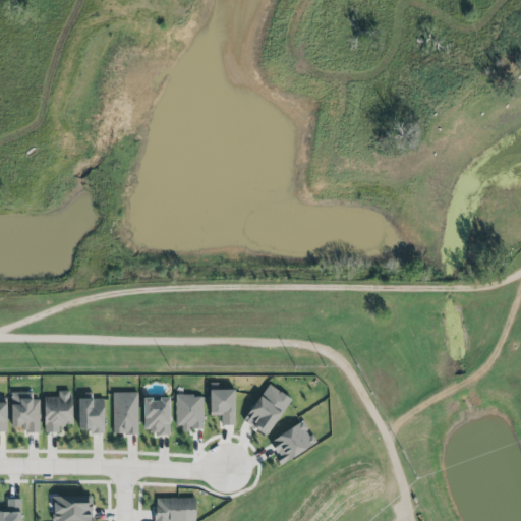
[(242,421),(266,437),(289,399),(266,385),(242,421)]
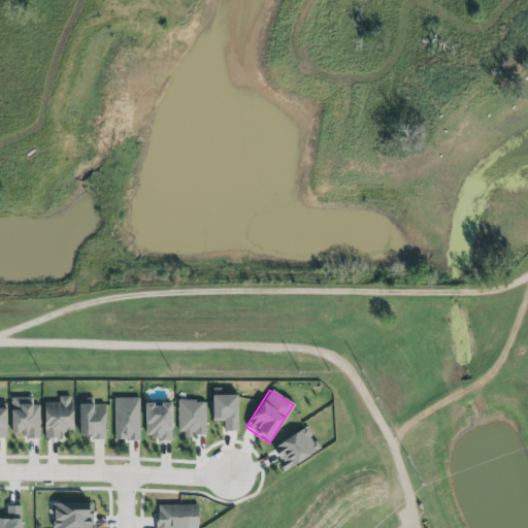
[(223,432),(237,431),(236,395),(210,396),(210,422),(223,421),(223,432)]
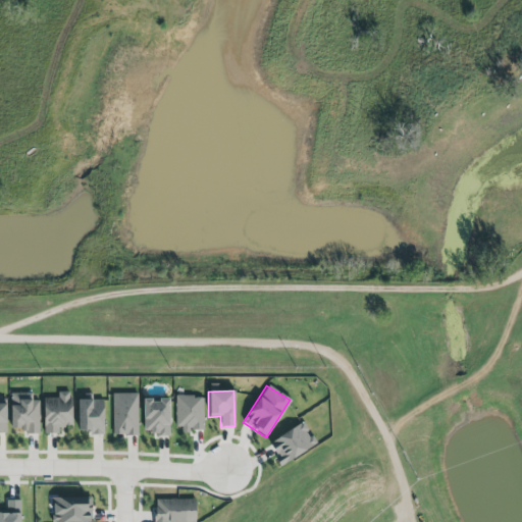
[(69,392),(57,393),(57,398),(42,399),(43,434),(58,434),(58,427),(70,427),(69,392)]
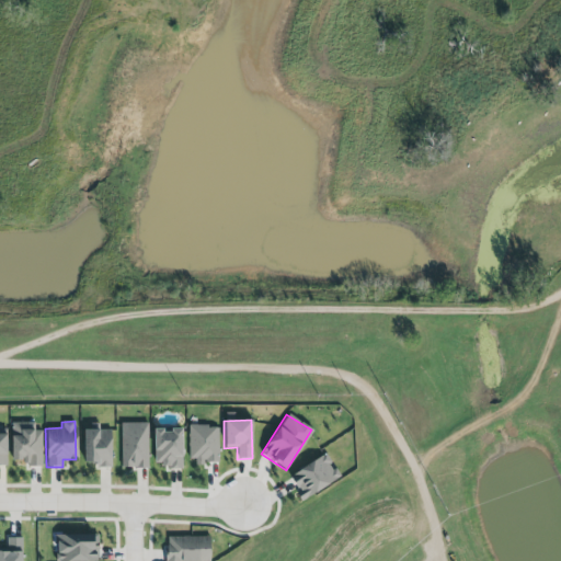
[(121,422),(122,466),(148,465),(147,422),(121,422)]
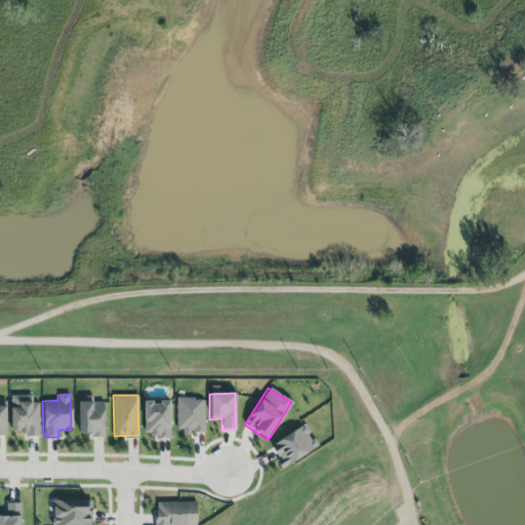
[(39,403),(32,403),(32,396),(10,396),(9,435),(38,435),(39,403)]
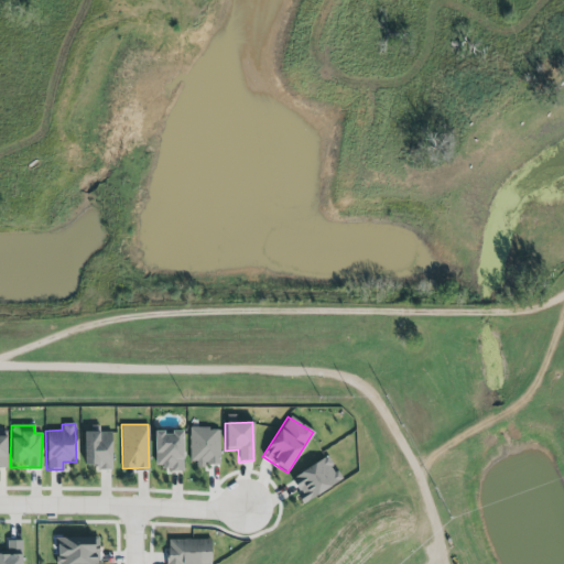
[(85,429),(85,461),(93,461),(93,466),(98,466),(98,469),(111,469),(111,446),(114,441),(112,430),(100,430),(100,429),(85,429)]
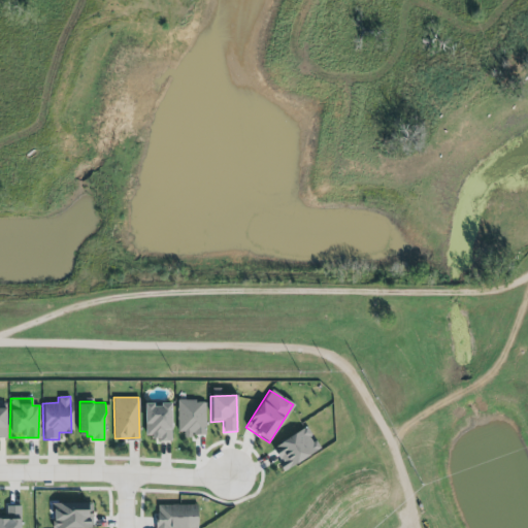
[(205,401),(177,401),(178,436),(205,436),(205,401)]
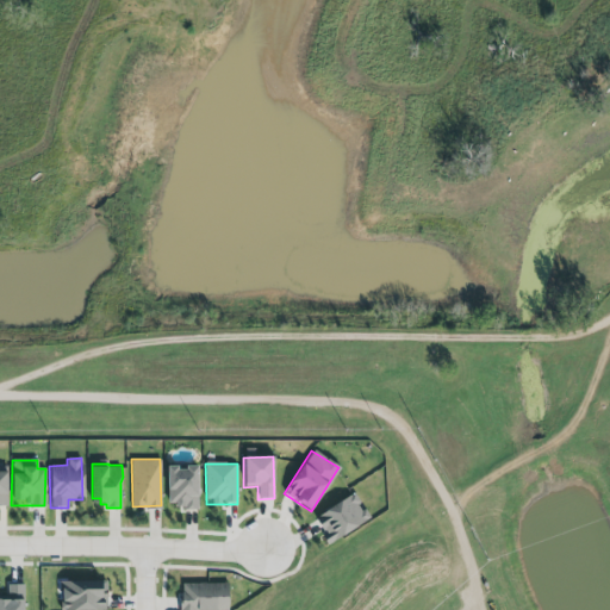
[(197,508),(197,466),(166,467),(167,509),(197,508)]
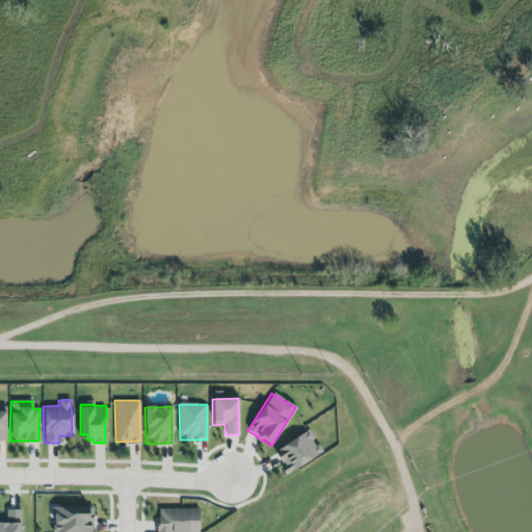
[(321,453),(308,430),(272,453),(286,475),(321,453)]
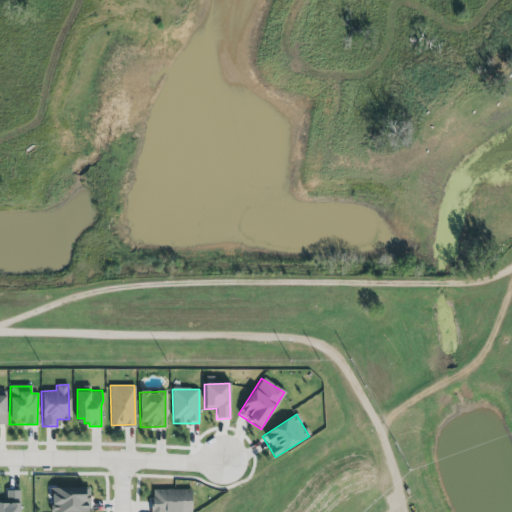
[(88,511),(88,488),(50,489),(50,511),(88,511)]
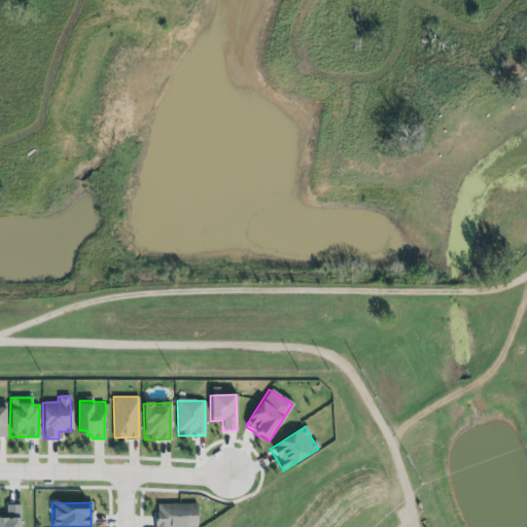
[(154,504),(154,526),(196,526),(196,503),(154,504)]
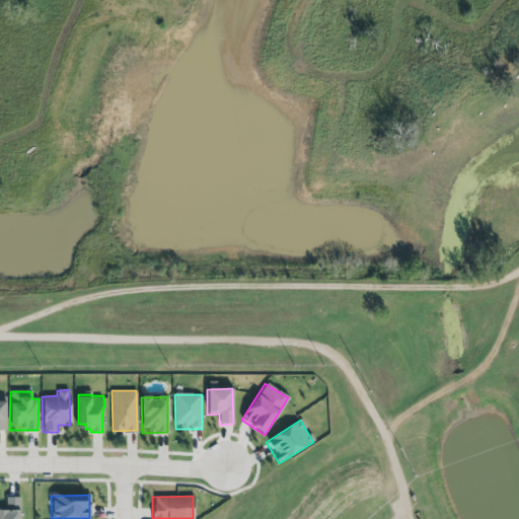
[(0,518),(18,518),(19,498),(5,498),(5,509),(0,508),(0,518)]
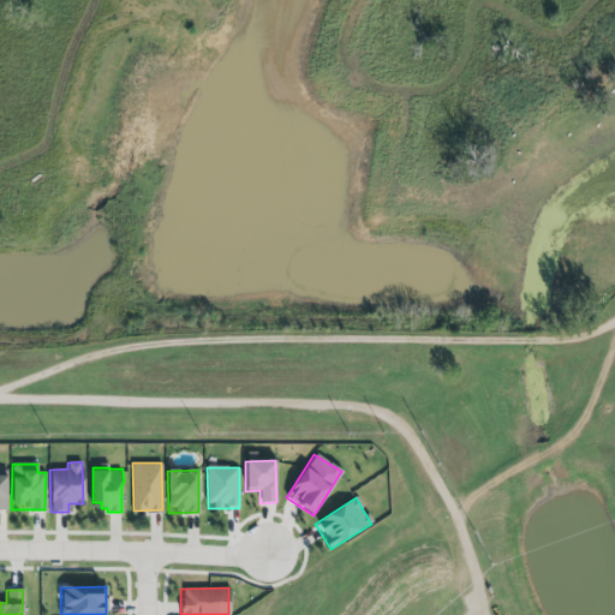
All buildings are outlined.
